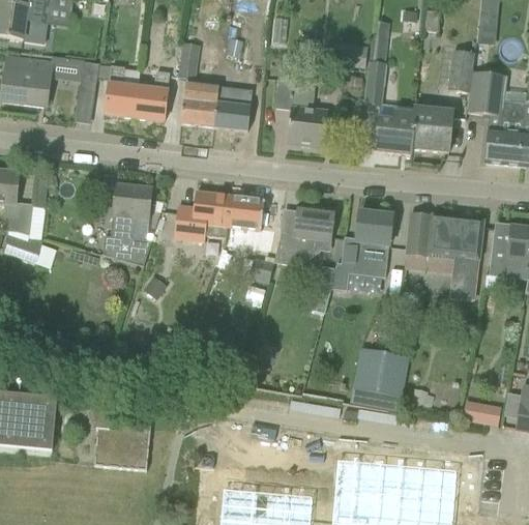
[(0,34),(42,41),(48,6),(72,9),(74,0),(22,0),(22,4),(0,0),(0,34)]
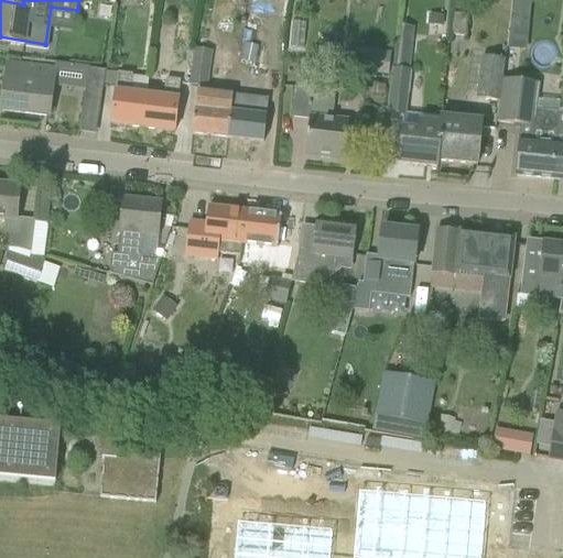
[(429,22),(442,23),(443,12),(430,11),(429,22)]
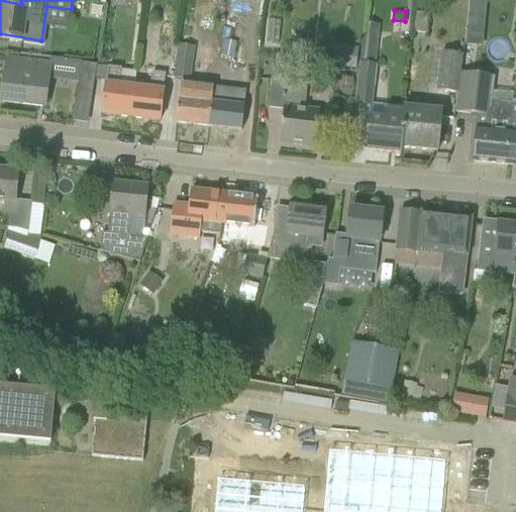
[(160,31),(157,57),(175,59),(177,34),(172,33),(175,12),(164,11),(162,31),(160,31)]
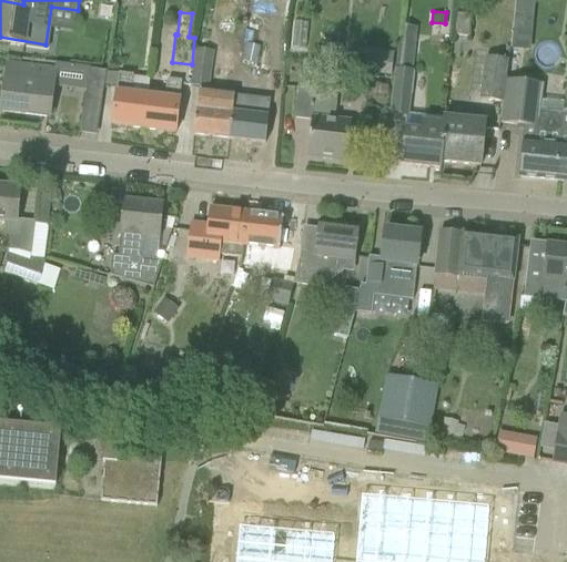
[(191,82),(210,84),(214,47),(209,46),(211,26),(200,23),(191,82)]
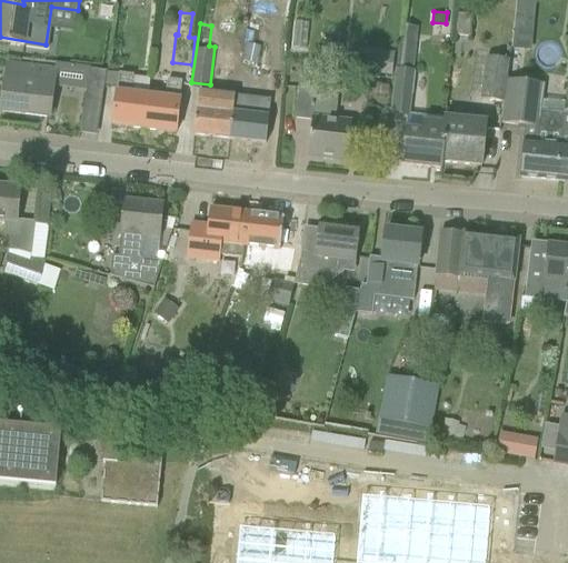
[(399,36),(396,64),(395,64),(390,109),(408,111),(414,67),(412,67),(417,38),(399,36)]
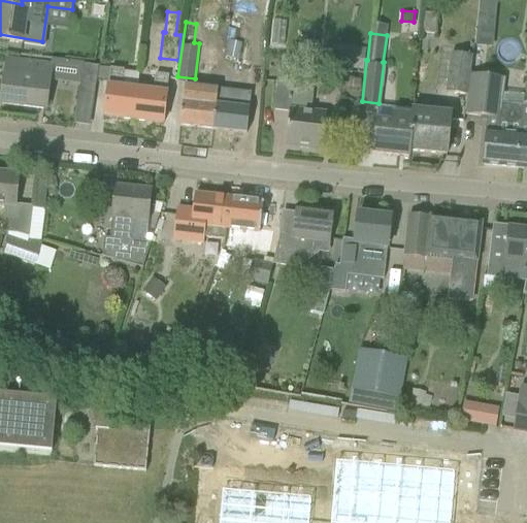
[(242,41),(230,38),(226,55),(239,58),(242,41)]
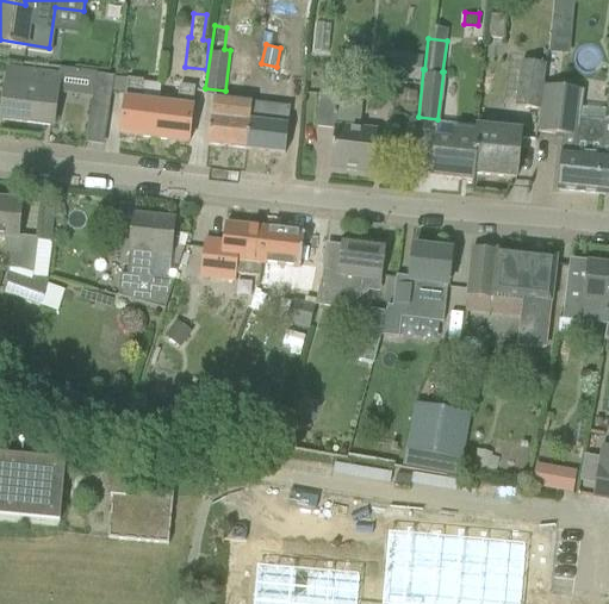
[(291,49),(285,98),(303,99),(309,45),(297,44),(296,49),(291,49)]
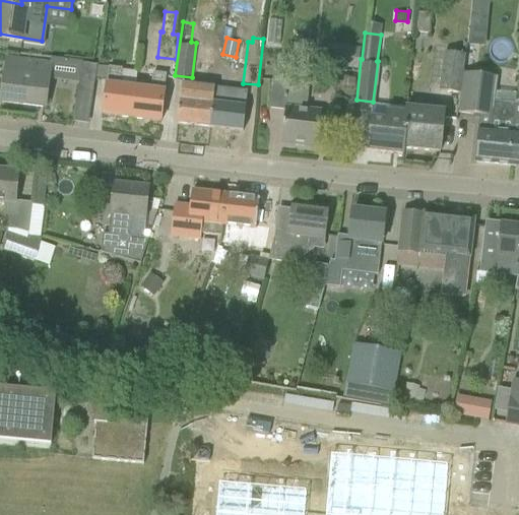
[(330,40),(327,61),(359,65),(361,44),(330,40)]
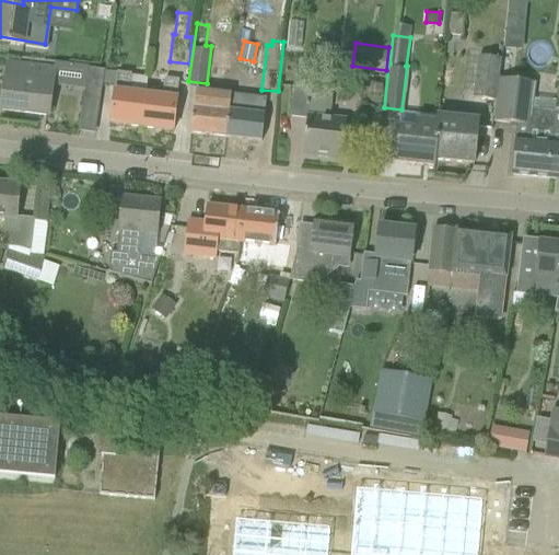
[(234,49),(219,47),(217,59),(233,61),(234,49)]
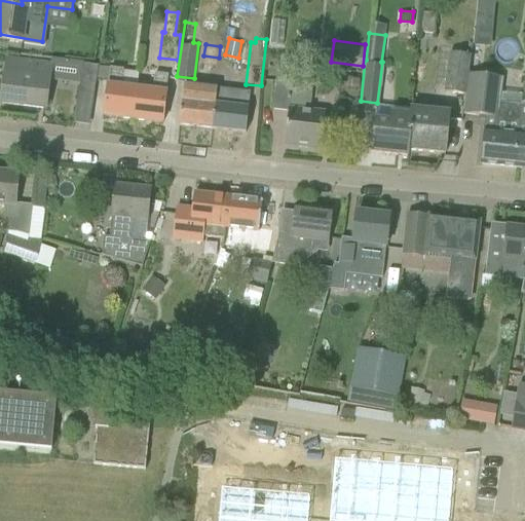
[(444,86),(465,89),(467,70),(470,52),(448,49),(444,86)]
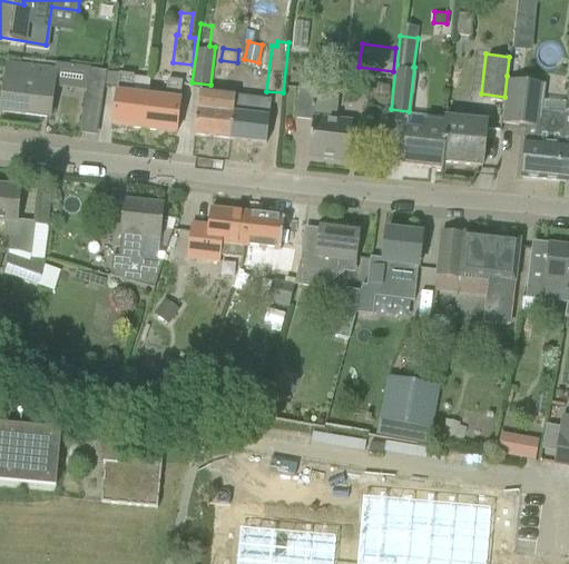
[(56,66),(30,62),(8,60),(2,108),(49,114),(56,66)]
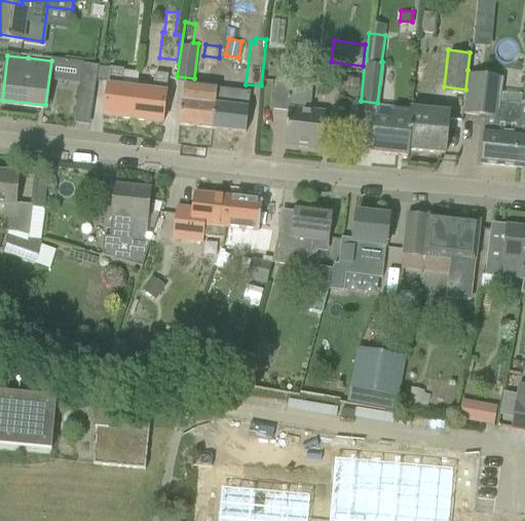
[(99,63),(83,61),(78,97),(94,99),(99,63)]
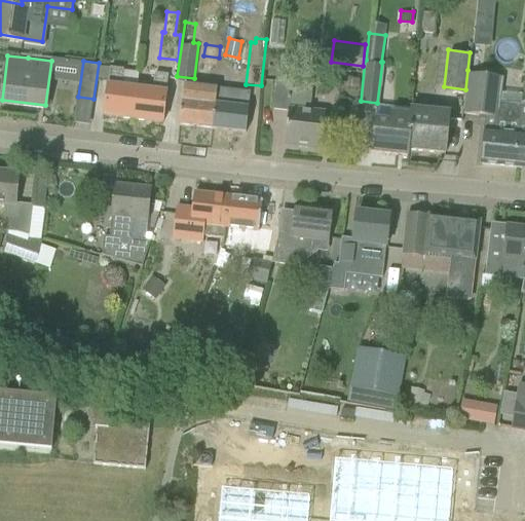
[(110,64),(106,92),(104,112),(134,116),(137,84),(121,82),(123,66),(110,64)]
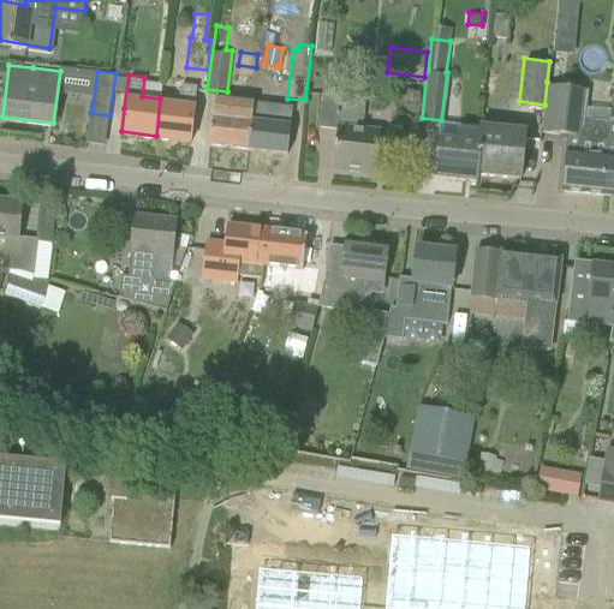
[(162,81),(160,99),(156,136),(190,141),(197,84),(182,82),(182,83),(162,81)]
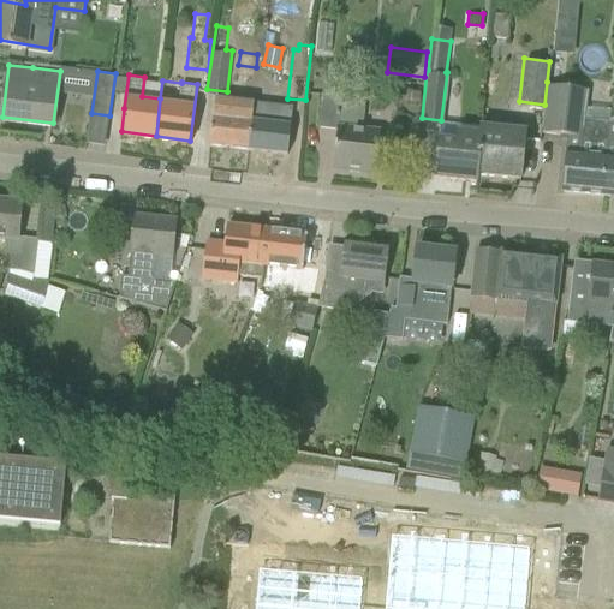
[(547,82),(544,105),(541,127),(567,131),(565,149),(567,149),(564,186),(601,190),(608,119),(585,117),(589,87),(547,82)]
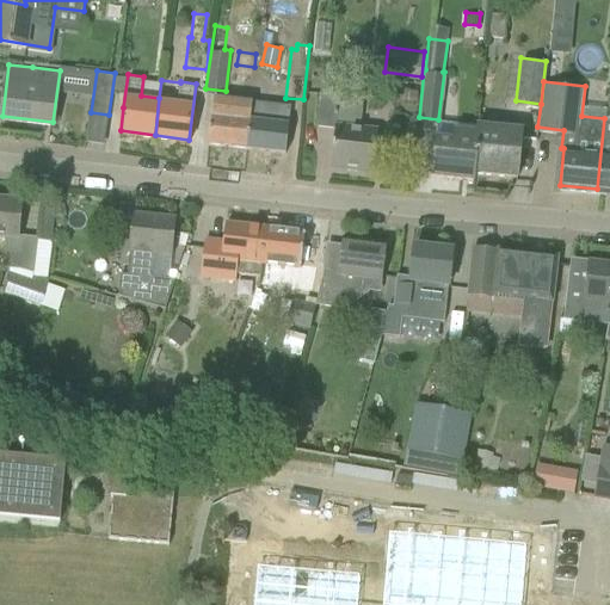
[(361,127),(363,103),(339,100),(340,92),(320,91),(316,123),(336,125),(331,162),(374,167),(379,128),(361,127)]
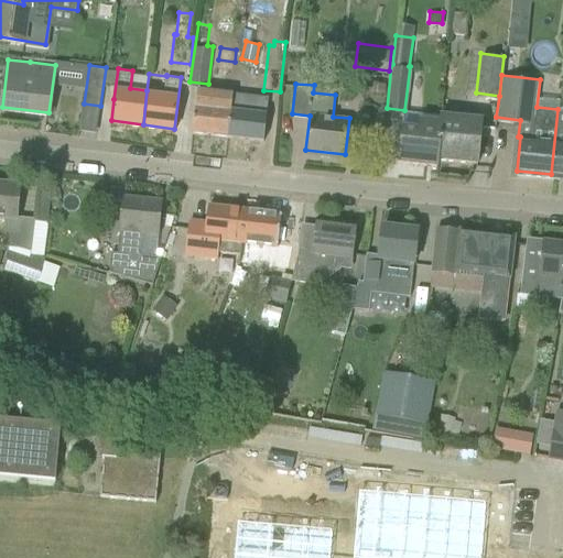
[(197,87),(195,108),(192,130),(228,134),(230,107),(233,91),(197,87)]
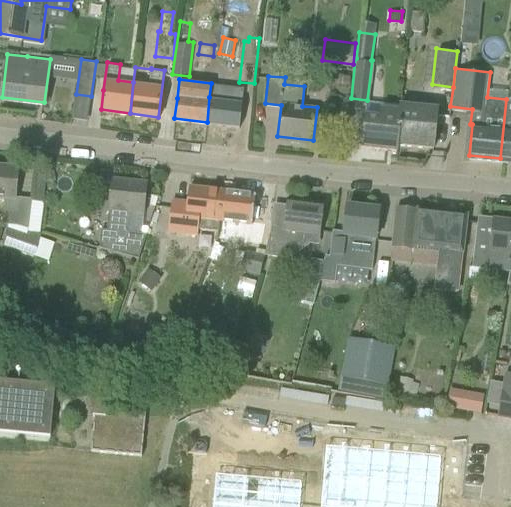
[(231,100),(209,97),(207,122),(239,125),(243,87),(233,86),(231,100)]
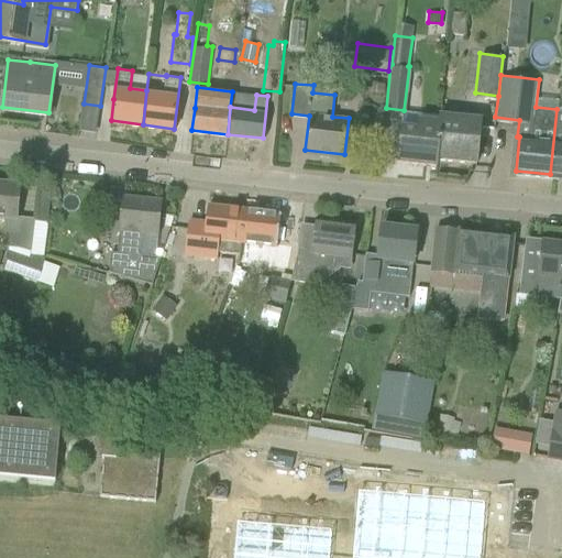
[(561,107),(558,107),(557,109),(550,174),(561,175),(561,107)]
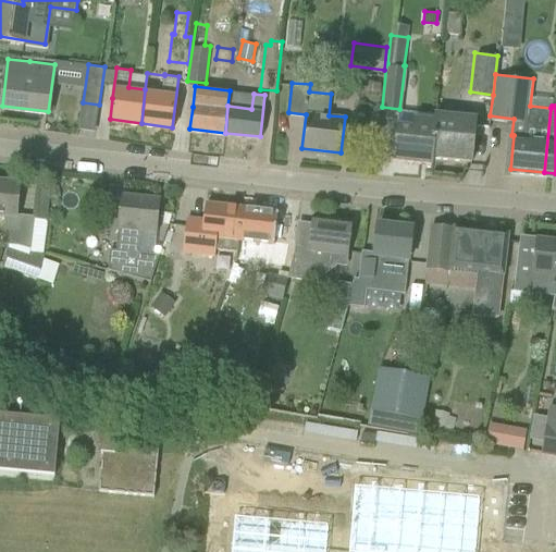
[(437,111),(432,155),(471,159),(477,115),(476,115),(477,109),(459,107),(458,113),(437,111)]
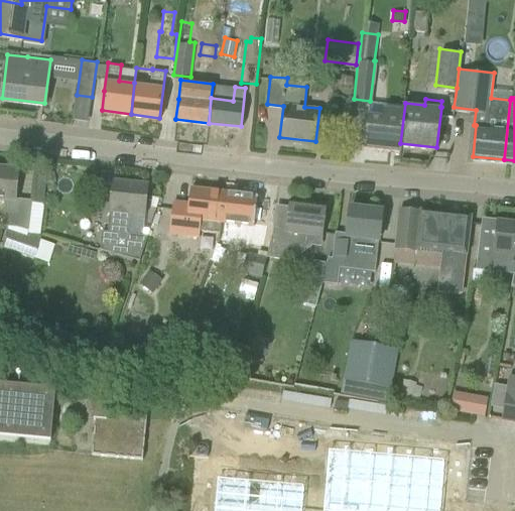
[(400,149),(400,143),(405,103),(385,101),(383,116),(369,114),(365,145),(400,149)]
